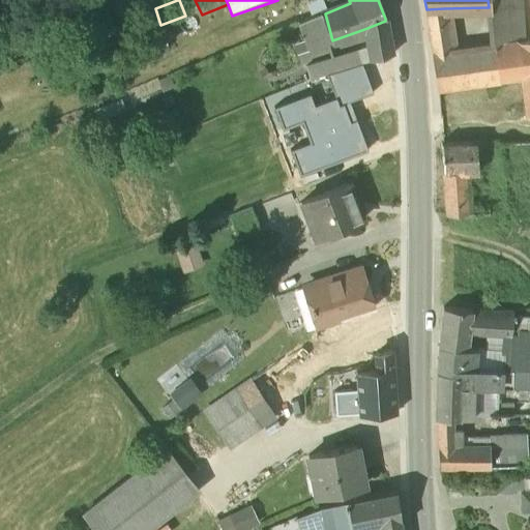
[(523,40),(520,0),(488,0),(489,7),(492,45),(519,41),(523,40)]
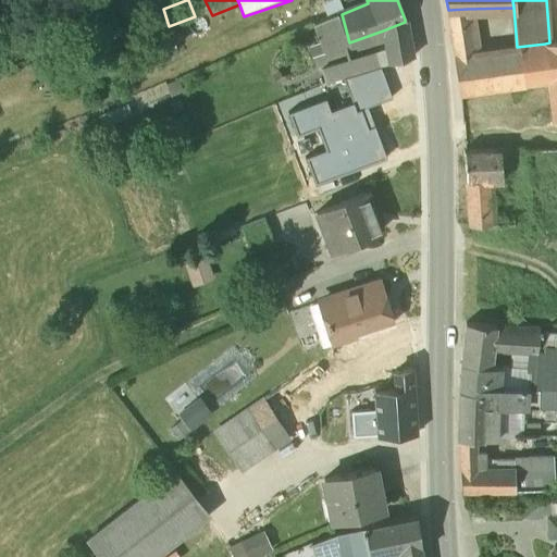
[(467,9),(448,10),(453,38),(470,36),(467,9)]
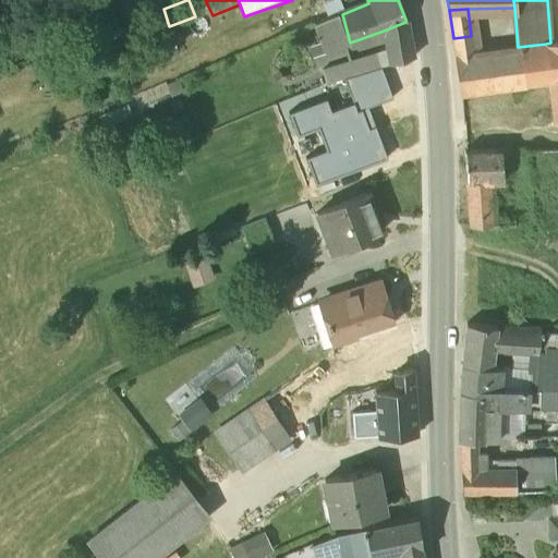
[(342,14),(313,25),(325,53),(350,43),(342,14)]
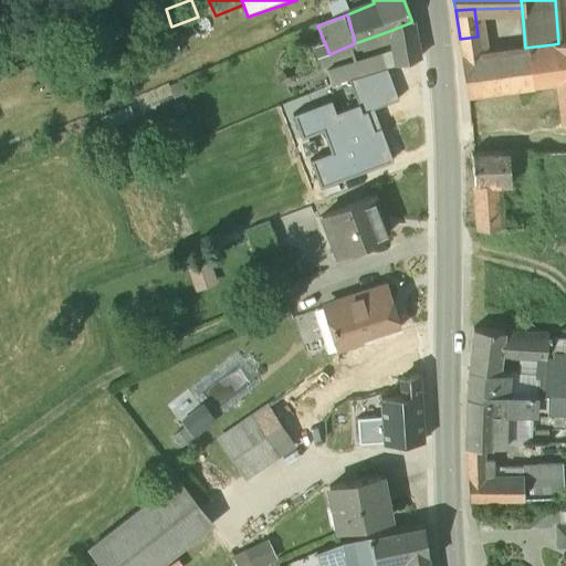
[(411,22),(389,31),(394,51),(397,65),(419,59),(415,41),(411,22)]
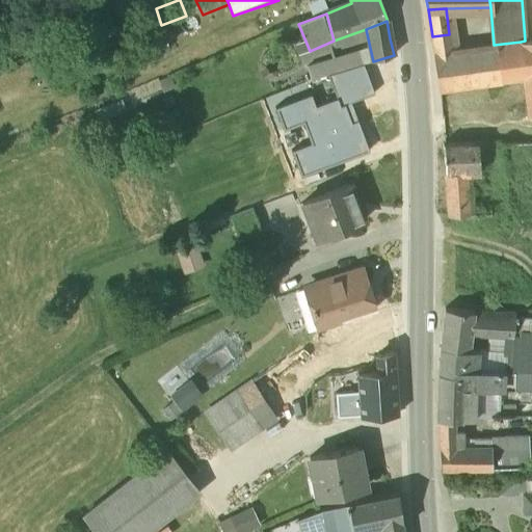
[(531,38),(525,41),(521,42),(524,77),(529,116),(531,115),(531,38)]
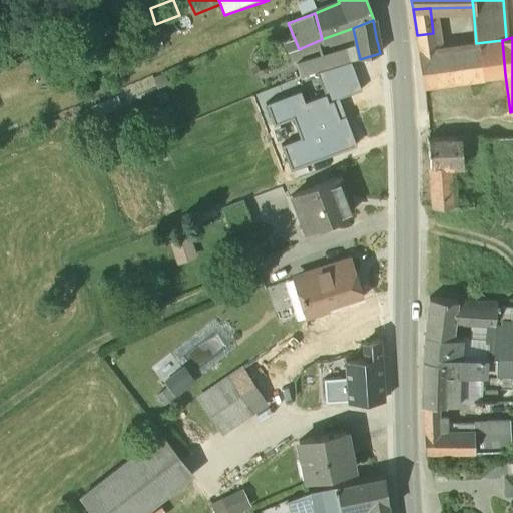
[(434,40),(418,41),(424,86),(505,74),(502,40),(476,43),(435,48),(434,40)]
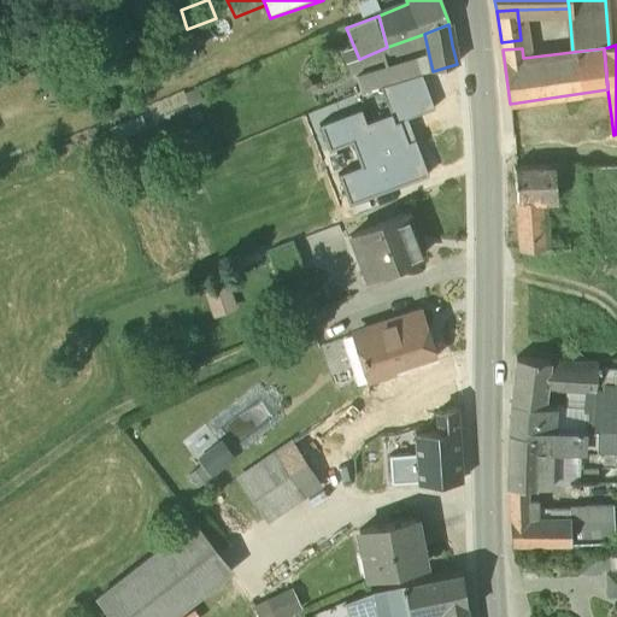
[(429,56),(385,68),(388,84),(422,75),(433,71),(429,56)]
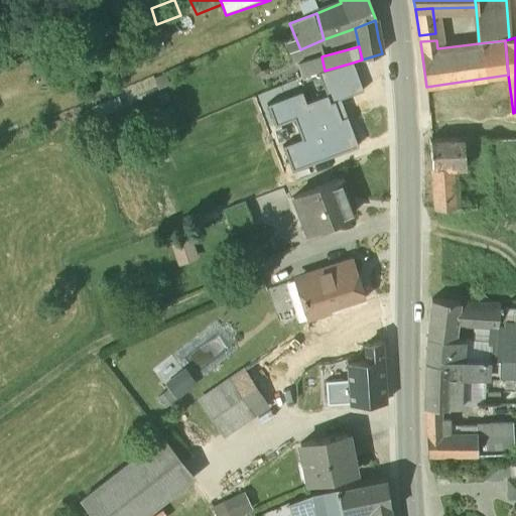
[(298,66),(302,78),(318,73),(325,71),(321,56),(298,66)]
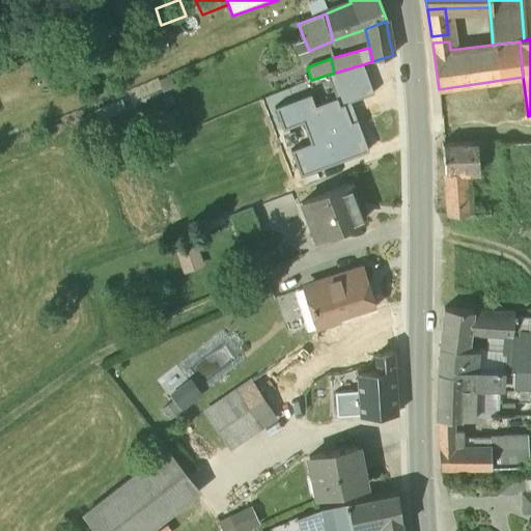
[(337,99),(339,107),(343,105),(373,94),(363,64),(334,73),(328,75),(337,99)]
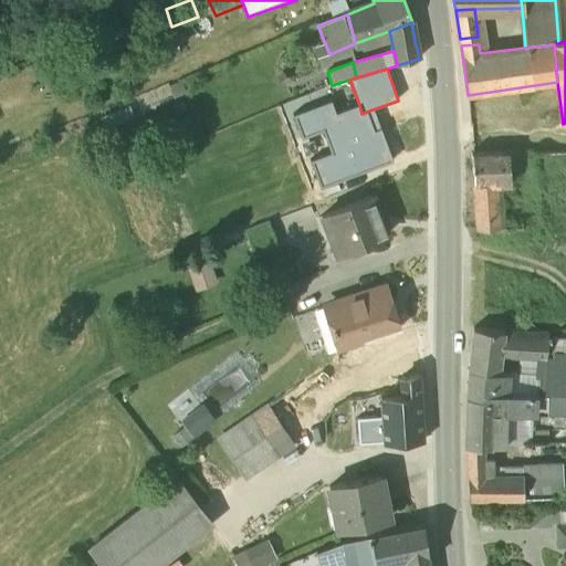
[(310,160),(320,188),(392,161),(392,159),(380,128),(374,130),(366,112),(362,114),(359,105),(336,114),(331,102),(293,115),(302,138),(322,130),(329,153),(310,160)]
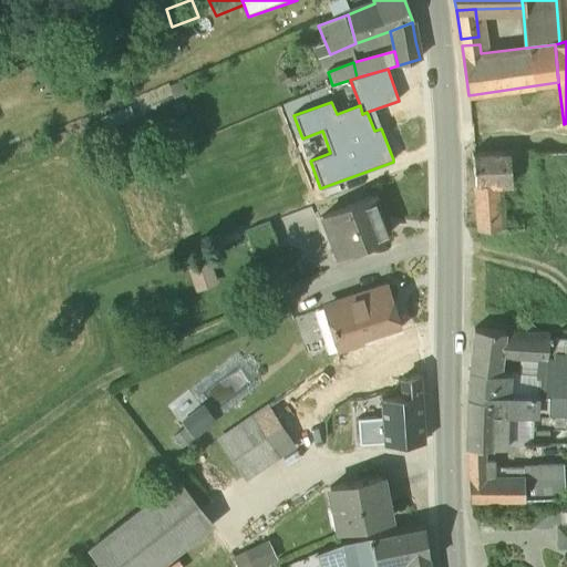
[(509,152),(472,153),(474,183),(497,182),(511,181),(509,152)]
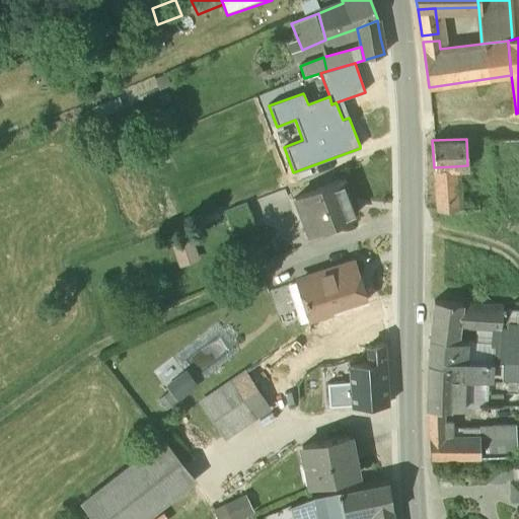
[(455,166),(434,167),(437,210),(457,210),(455,166)]
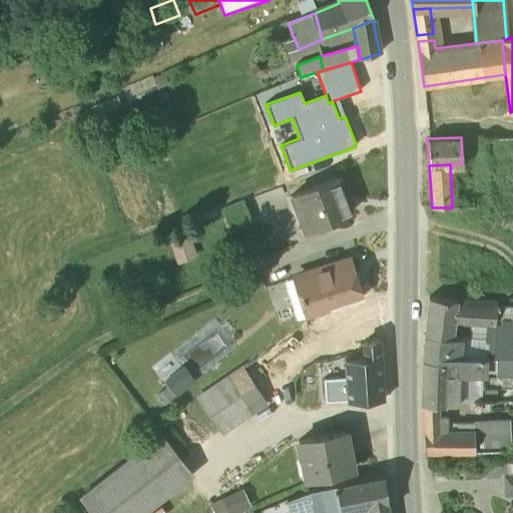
[(338,178),(291,196),(304,230),(351,212),(338,178)]
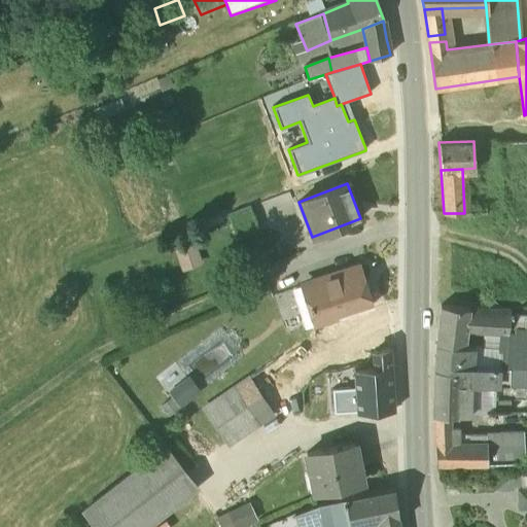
[(249,207),(226,216),(231,227),(254,219),(249,207)]
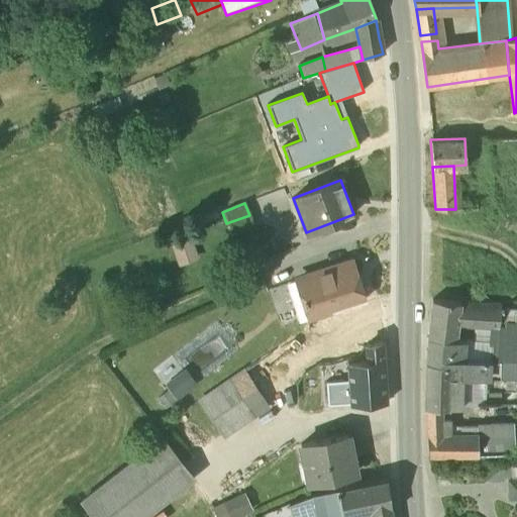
[(249,215),(226,223),(230,235),(253,226),(249,215)]
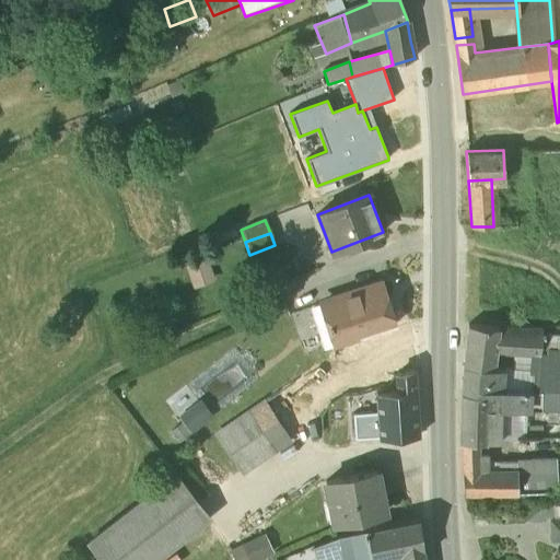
[(183,259),(188,284),(210,280),(205,255),(183,259)]
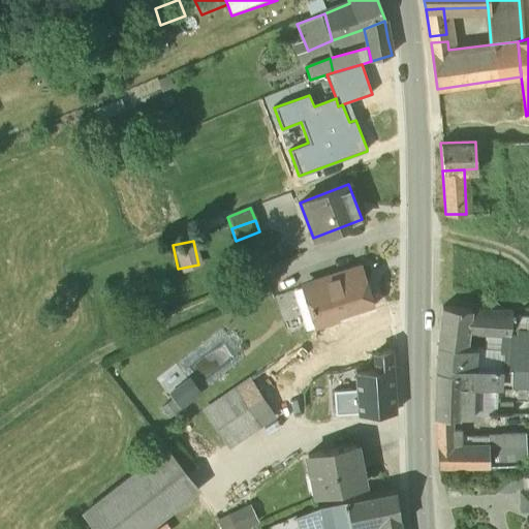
[(359,269),(337,276),(333,274),(327,276),(324,280),(305,287),(317,327),(340,319),(340,318),(372,308),(359,269)]
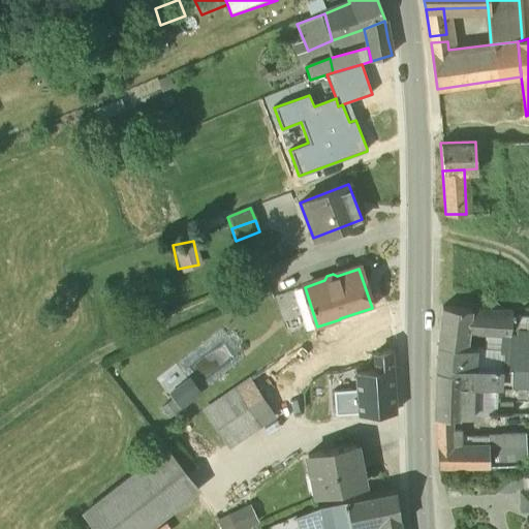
[(305,287),(292,290),(306,330),(317,327),(305,287)]
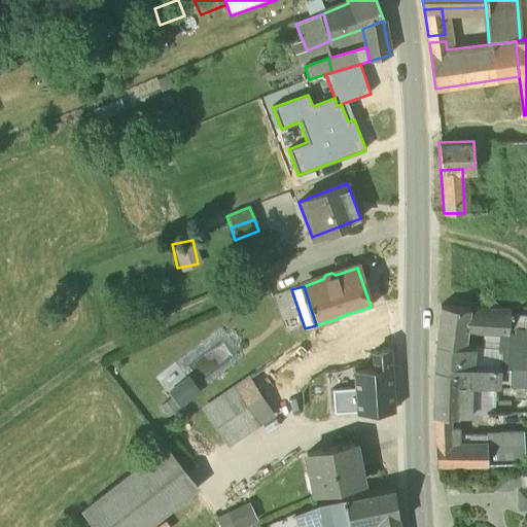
[(371,307),(339,317),(339,318),(342,330),(348,346),(372,339),(389,332),(384,303),(371,307)]
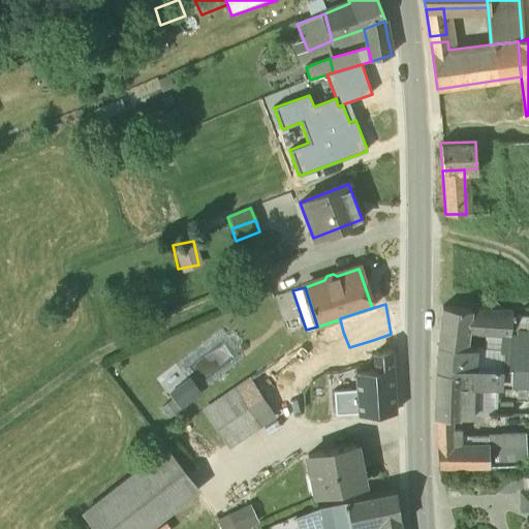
[(480,310),(442,307),(437,345),(464,347),(466,331),(495,334),(499,307),(481,306),(480,310)]
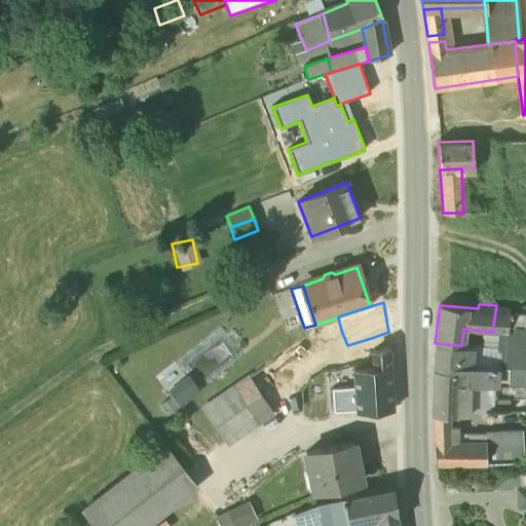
[(510,306),(496,305),(492,332),(508,331),(510,311),(510,306)]
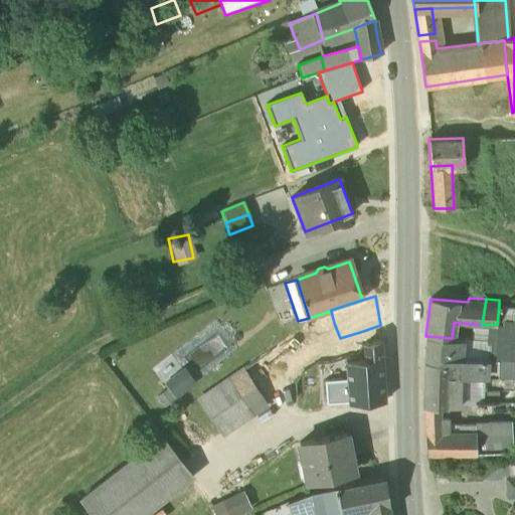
[(514,306),(499,305),(497,324),(494,351),(514,352),(514,306)]
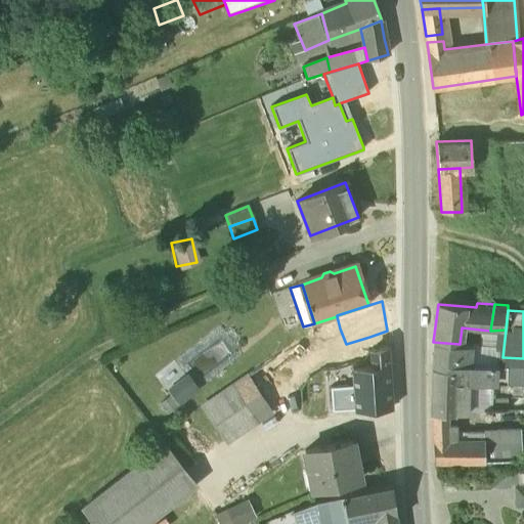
[(340,329),(313,337),(320,352),(346,344),(340,329)]
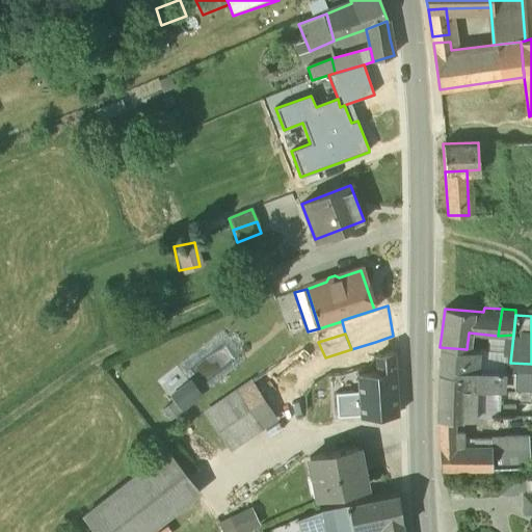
[(393,336),(375,342),(377,371),(396,371),(394,337),(393,336)]
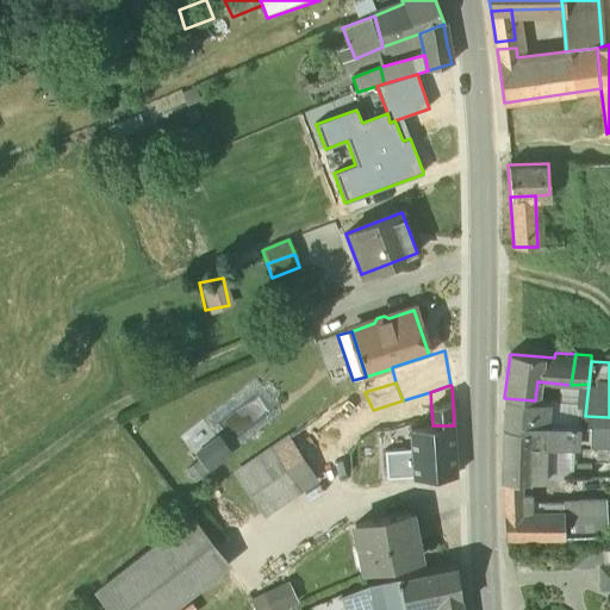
[(504,398),(503,428),(533,429),(533,423),(546,424),(548,402),(535,400),(504,398)]
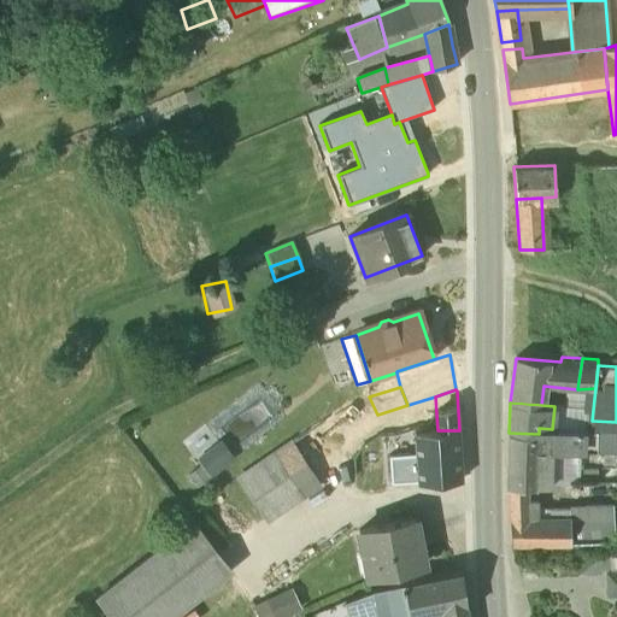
[(616,433),(552,429),(539,428),(539,434),(544,448),(545,451),(580,452),(597,453),(616,453),(616,433)]
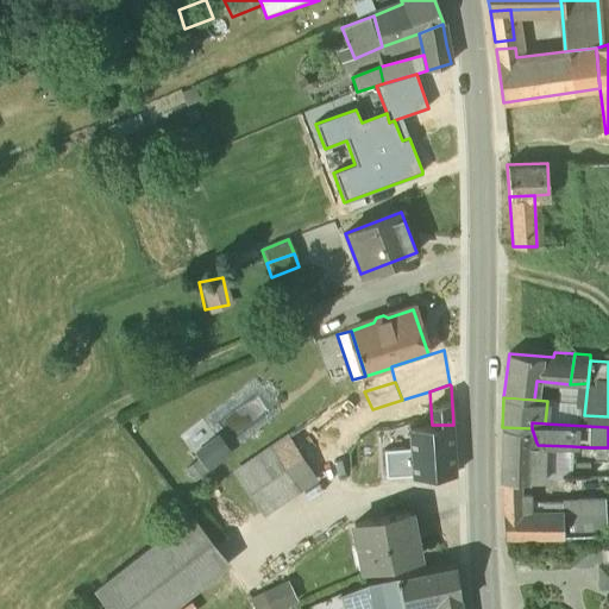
[(432,425),(427,426),(408,428),(410,449),(413,475),(413,478),(456,475),(453,425),(432,425)]
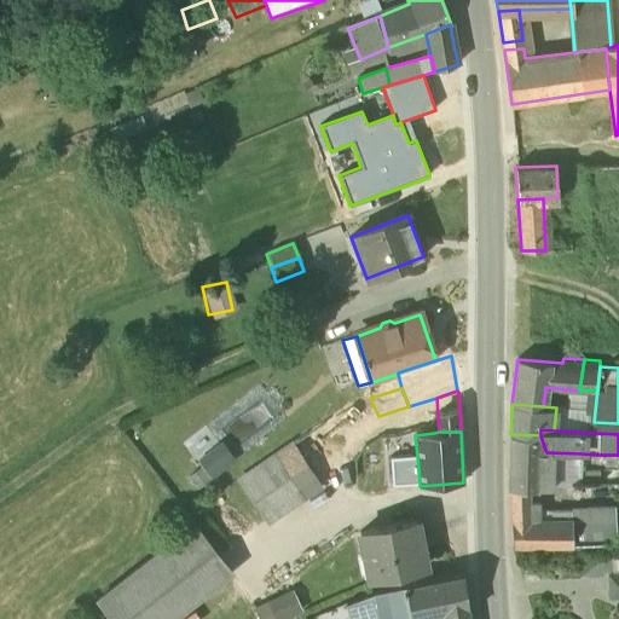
[(541,435),(510,434),(509,473),(539,473),(541,452),(545,450),(541,435)]
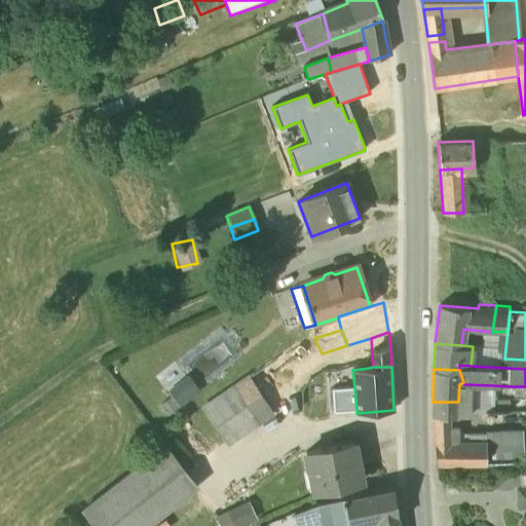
[(165,385),(176,405),(199,391),(189,372),(165,385)]
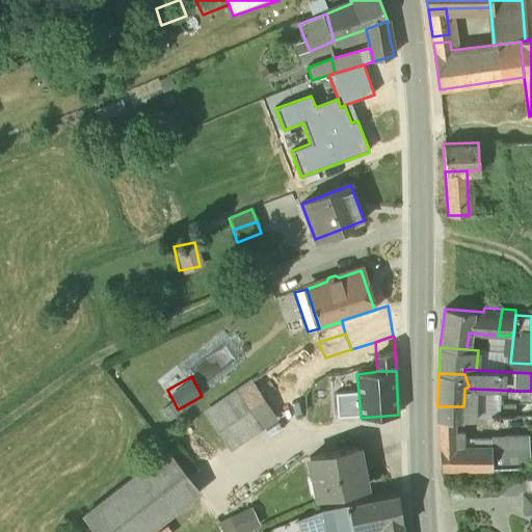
[(250,381),(235,392),(260,427),(275,417),(250,381)]
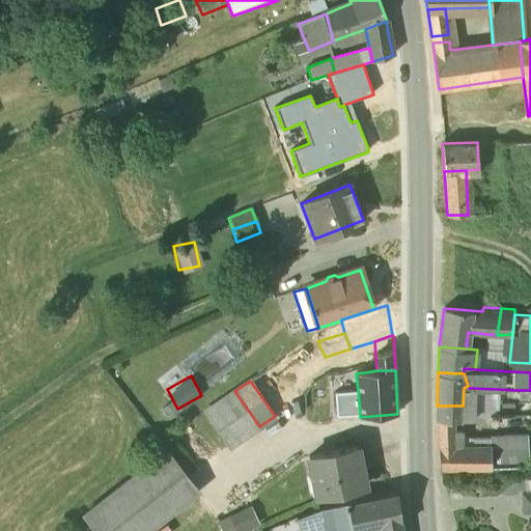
[(481,417),(499,408),(499,389),(469,388),(468,386),(464,388),(463,418),(481,417)]
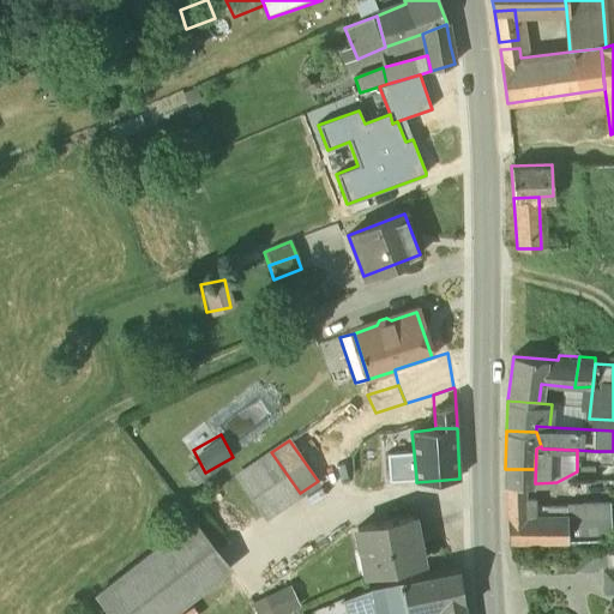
[(593,467),(613,467),(613,451),(594,451),(593,467)]
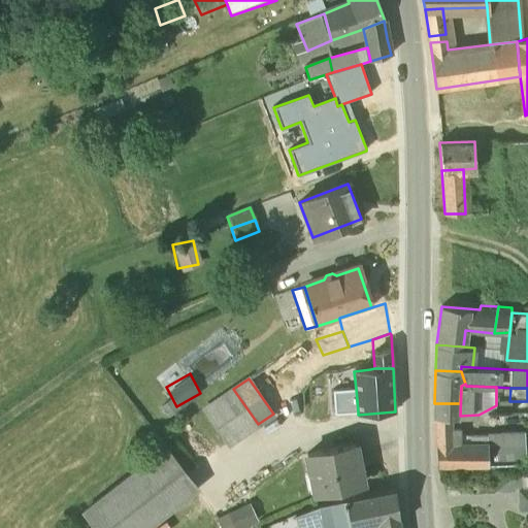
[(233,389),(203,410),(227,446),(258,426),(258,424),(233,389)]
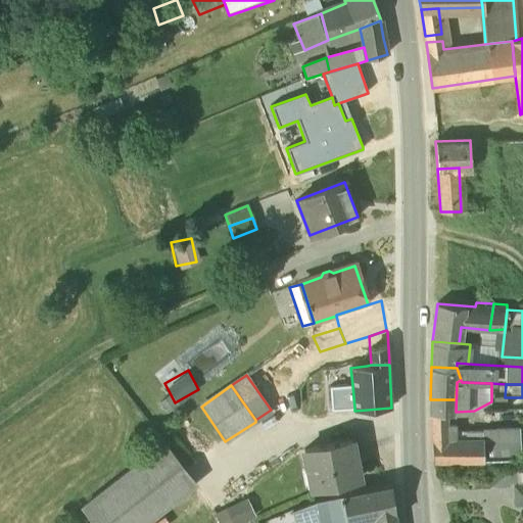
[(354,408),(352,385),(333,387),(335,409),(354,408)]
